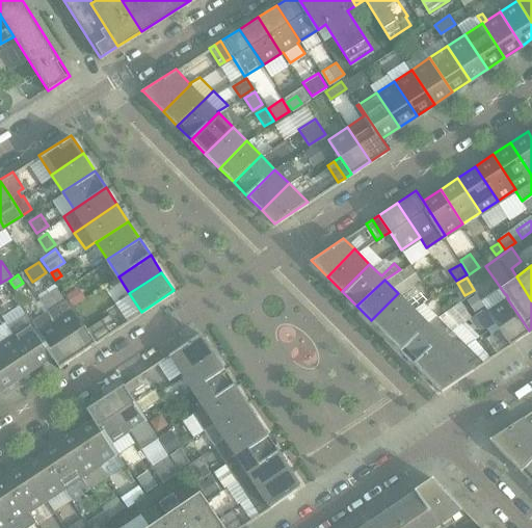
[(85,296),(78,286),(65,294),(73,305),(85,296)]
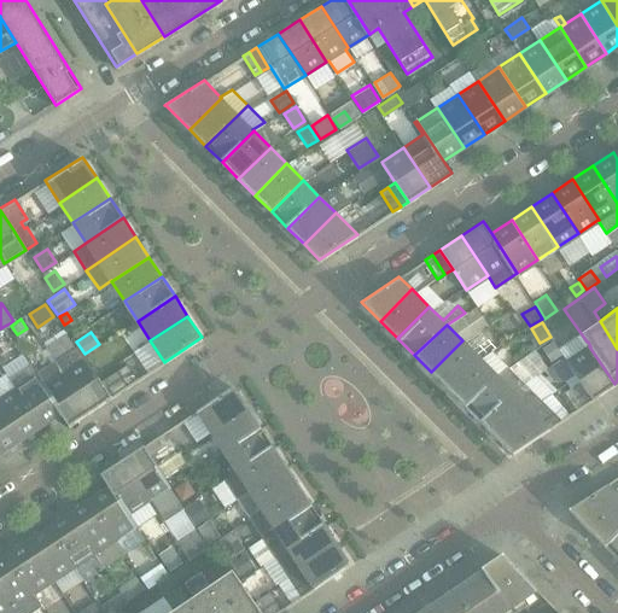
[(561,352),(552,339),(541,346),(551,360),(561,352)]
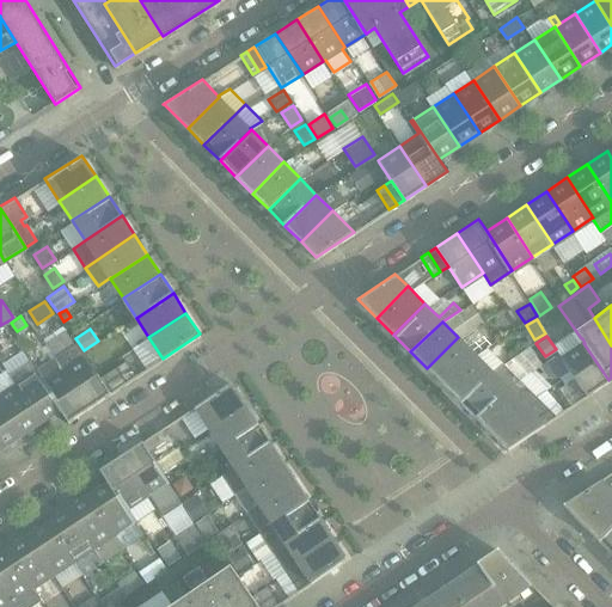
[(444,385),(475,354),(458,337),(427,368),(444,385)]
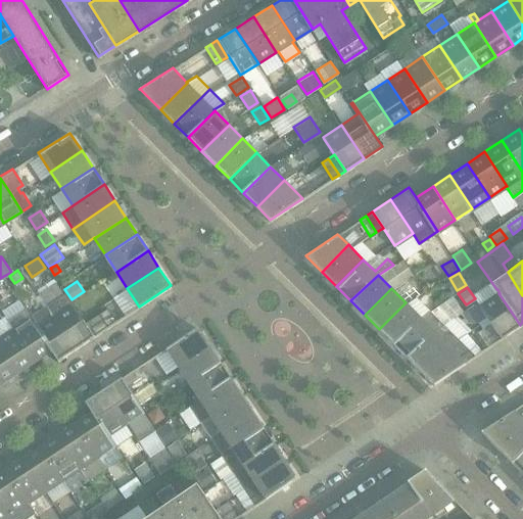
[(93,336),(85,323),(83,320),(69,300),(64,292),(47,303),(53,313),(52,313),(76,348),(93,336)]
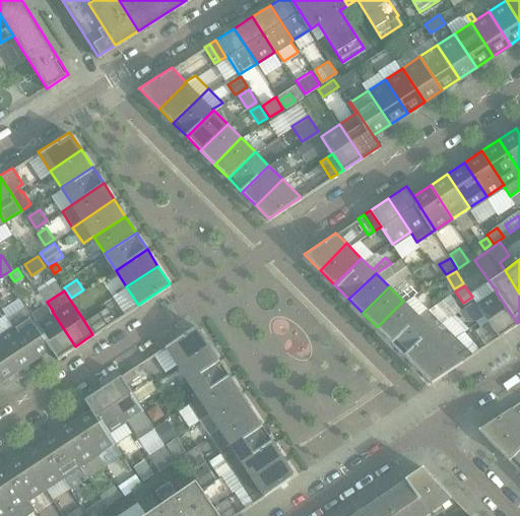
[(517,323),(496,292),(478,304),(489,319),(499,335),(517,323)]
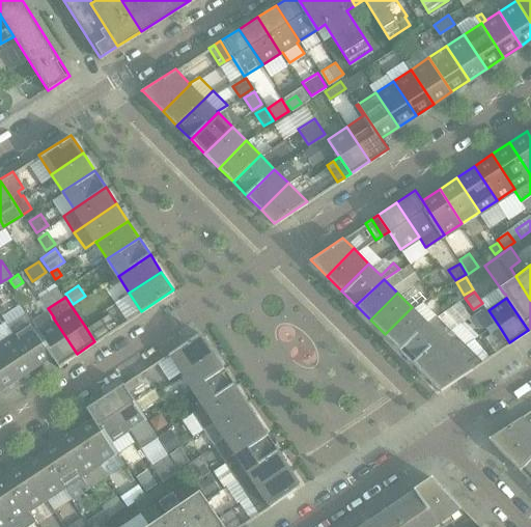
[(492,320),(483,306),(470,315),(474,322),(486,324),(492,320)]
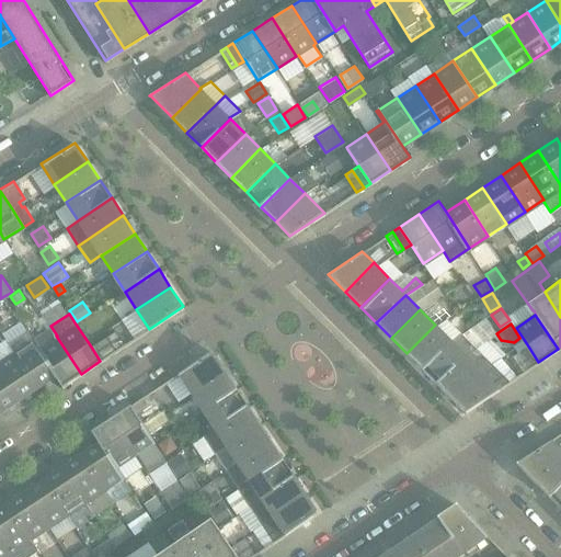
[(422,368),(451,340),(435,325),(407,353),(422,368)]
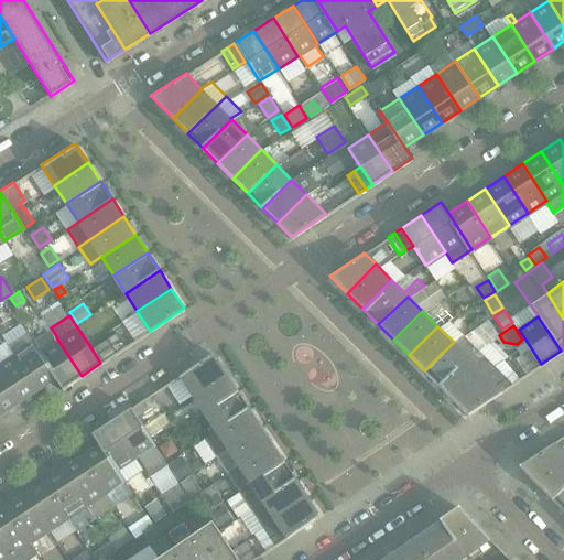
[(82,376),(56,337),(40,348),(33,338),(32,340),(26,331),(25,332),(55,377),(62,388),(82,376)]
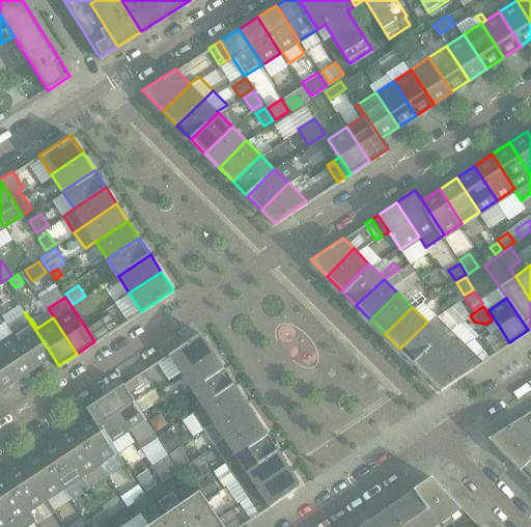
[(52,355),(24,312),(7,324),(12,331),(11,331),(34,366),(52,355)]
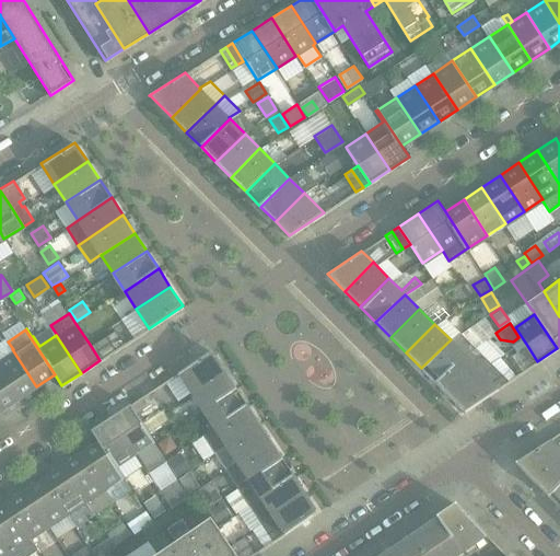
[(124,345),(114,329),(102,337),(112,352),(124,345)]
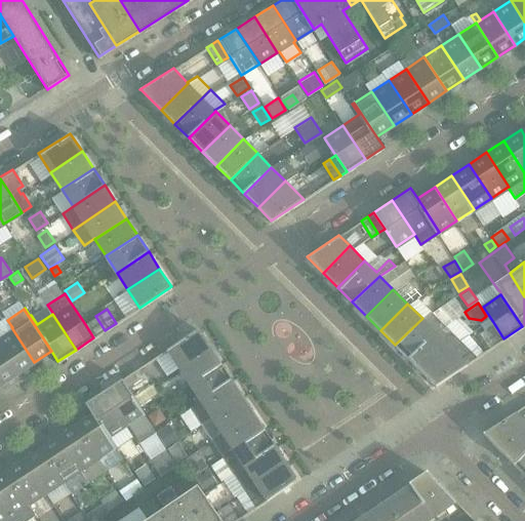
[(409,360),(445,325),(432,312),(422,318),(395,345),(409,360)]
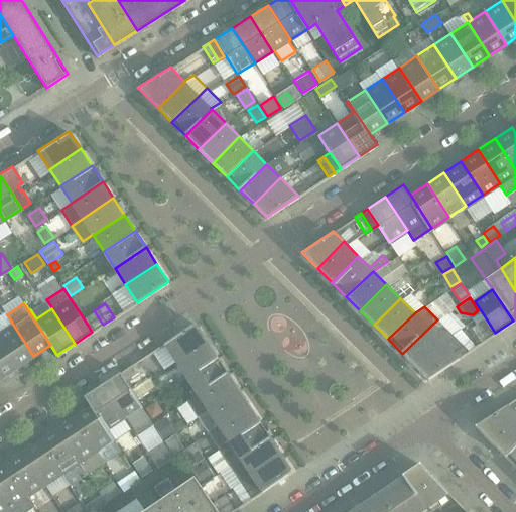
[(103,325),(94,310),(84,318),(92,332),(103,325)]
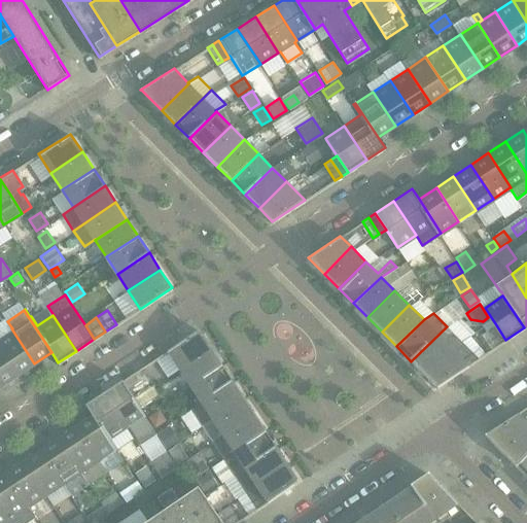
[(505,340),(495,323),(488,327),(499,344),(505,340)]
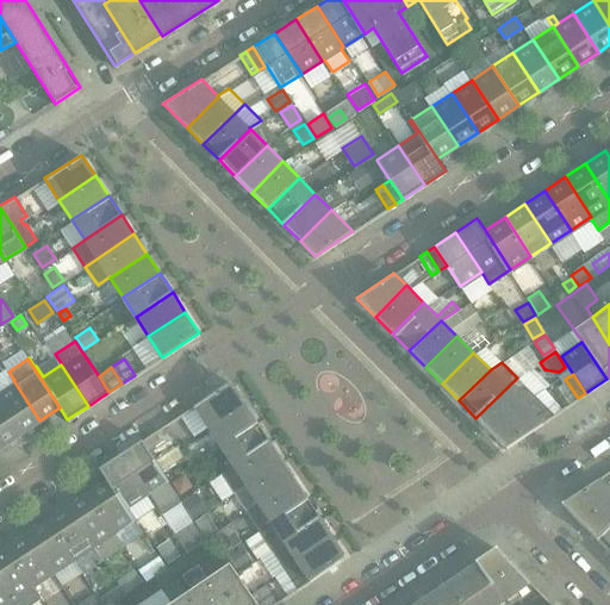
[(493,435),(533,393),(517,378),(475,418),(493,435)]
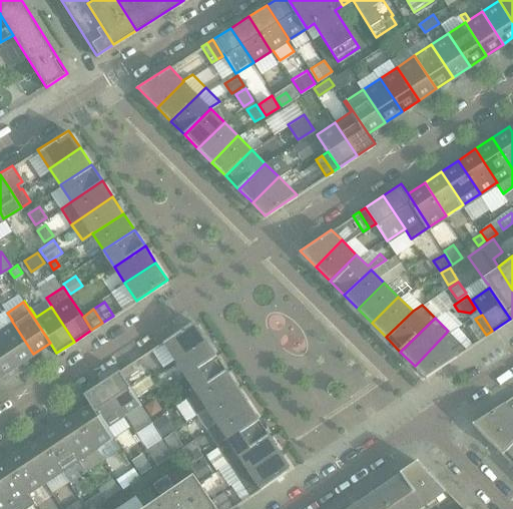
[(486,335),(475,319),(468,324),(479,340),(486,335)]
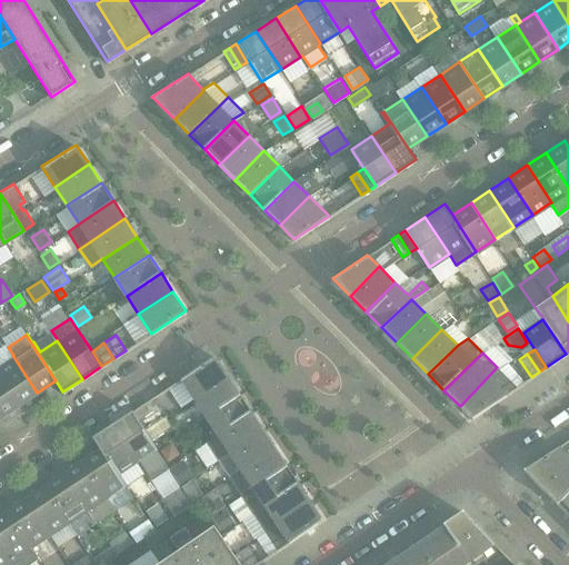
[(37,393),(12,355),(0,363),(0,377),(18,405),(37,393)]
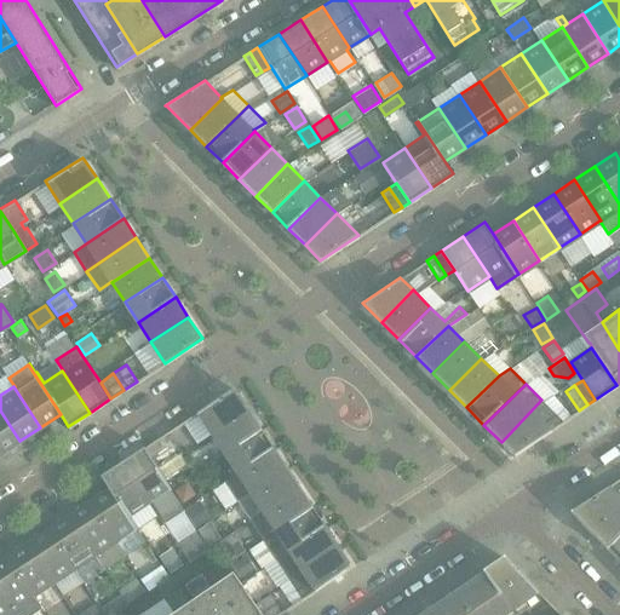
[(210,431),(247,407),(234,386),(196,412),(210,431)]
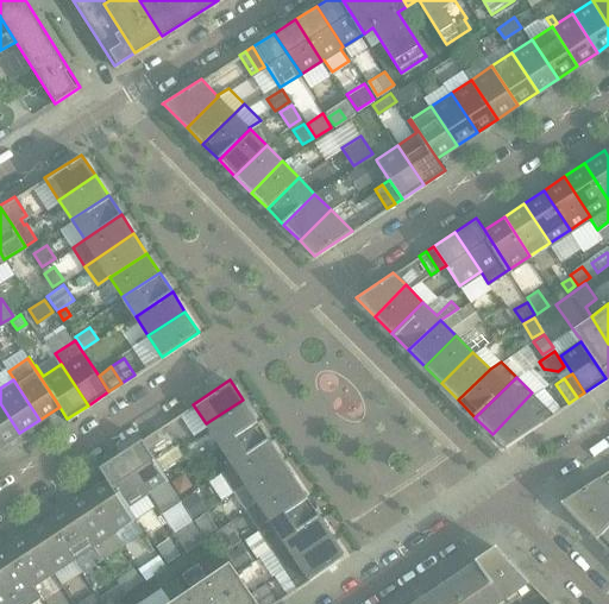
[(504,446),(541,421),(553,414),(532,392),(493,434),(504,446)]
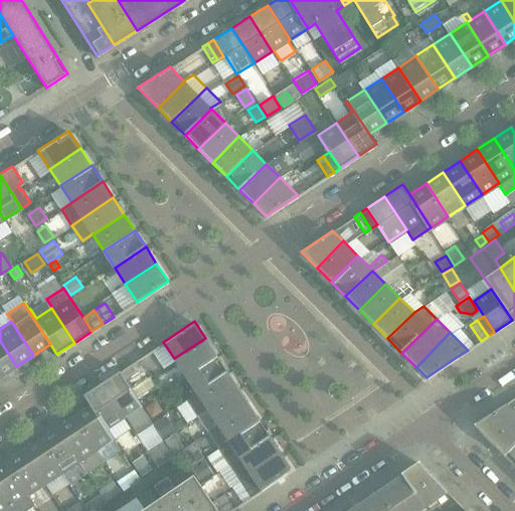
[(185,374),(216,354),(205,338),(174,358),(185,374)]
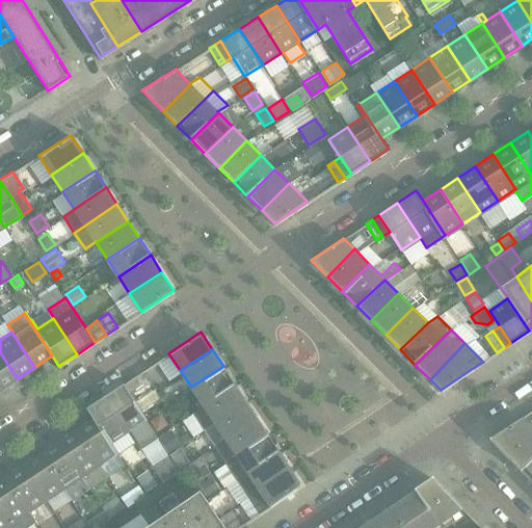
[(0,389),(17,378),(0,352),(0,389)]
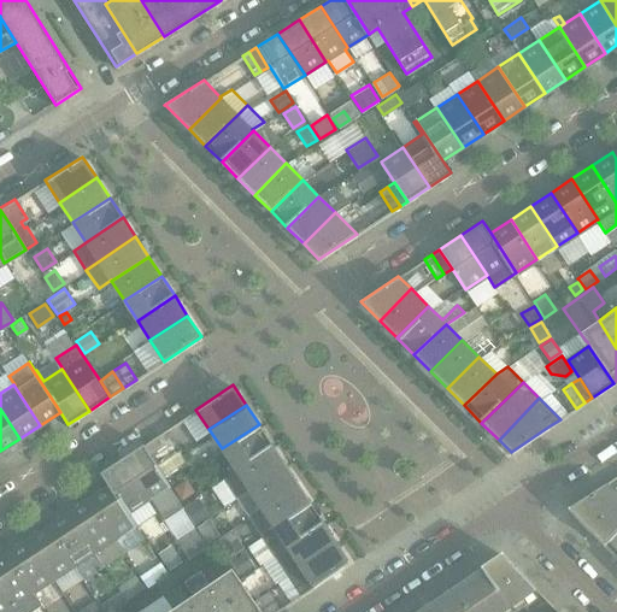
[(235,469),(272,443),(259,424),(222,448),(235,469)]
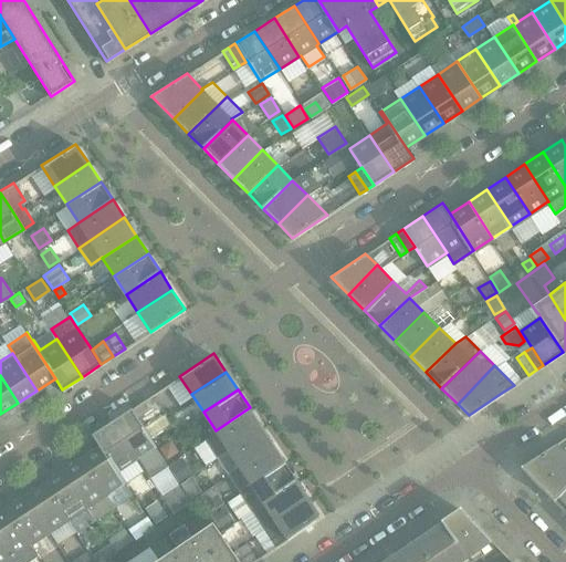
[(164,412),(152,394),(144,399),(156,417),(164,412)]
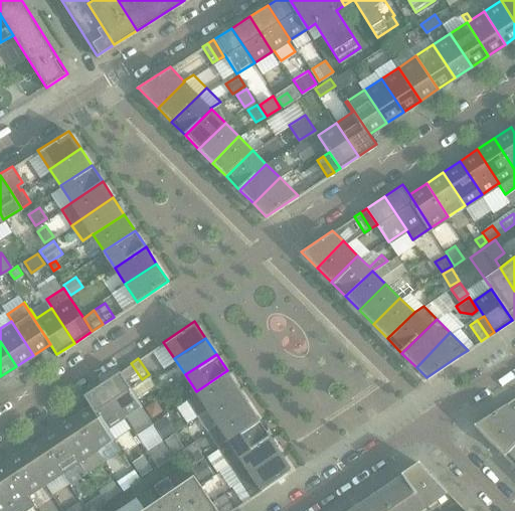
[(142,379),(131,363),(125,367),(136,383),(142,379)]
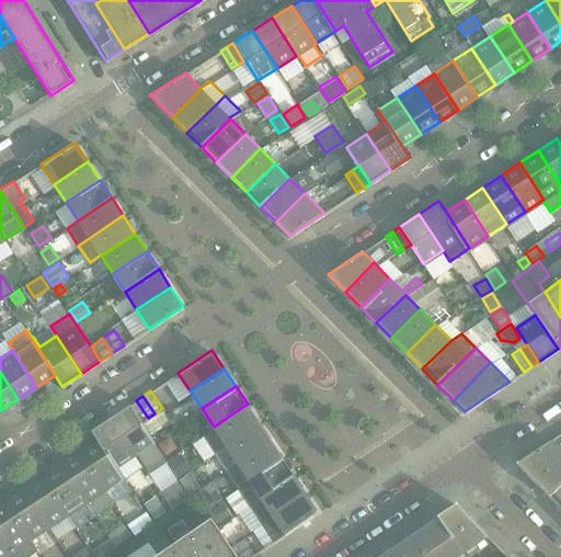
[(148,418),(136,400),(129,405),(141,422),(148,418)]
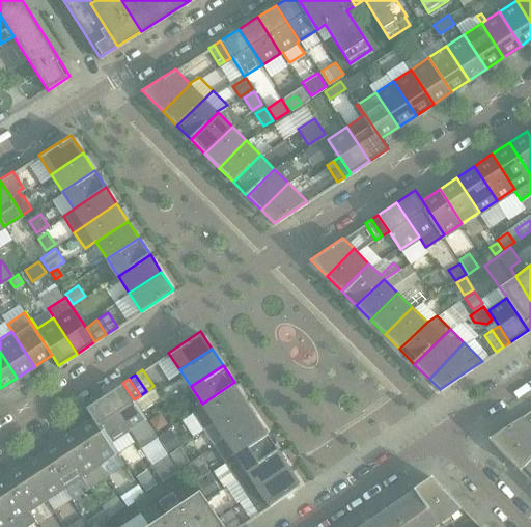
[(202,427),(245,399),(234,382),(202,404),(192,410),(202,427)]
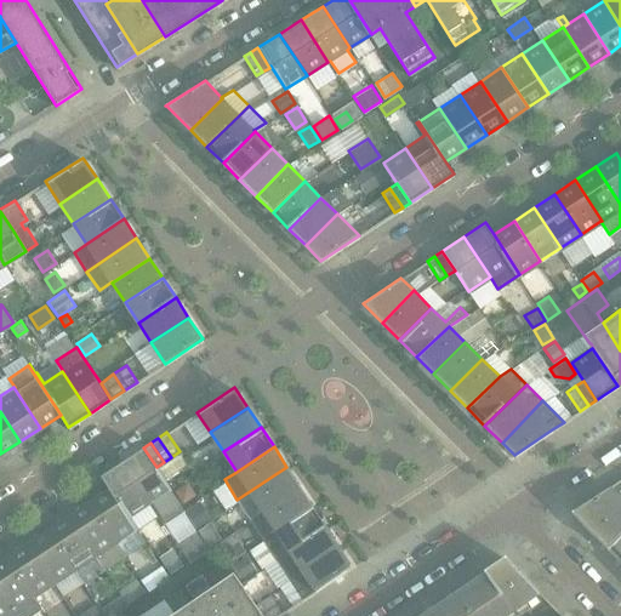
[(170,489),(157,467),(143,448),(123,461),(151,502),(170,489)]
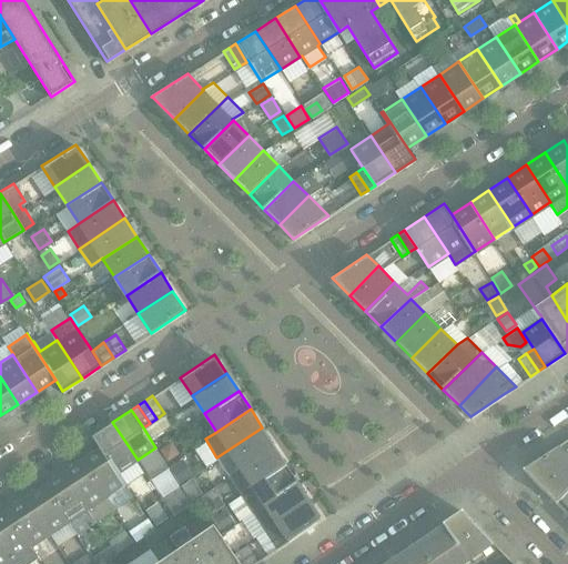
[(138,460),(112,422),(92,435),(99,446),(117,473),(138,460)]
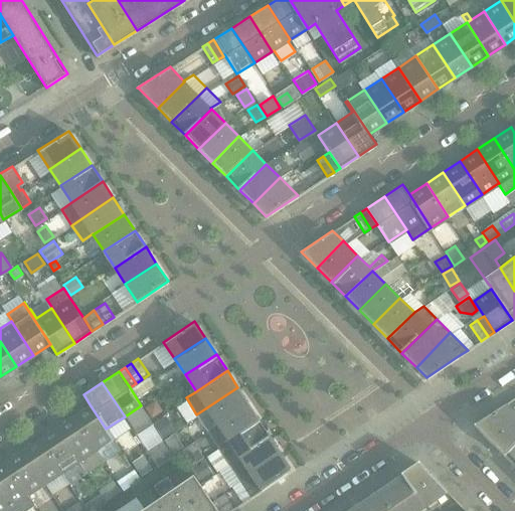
[(207,431),(248,403),(237,387),(196,414),(207,431)]
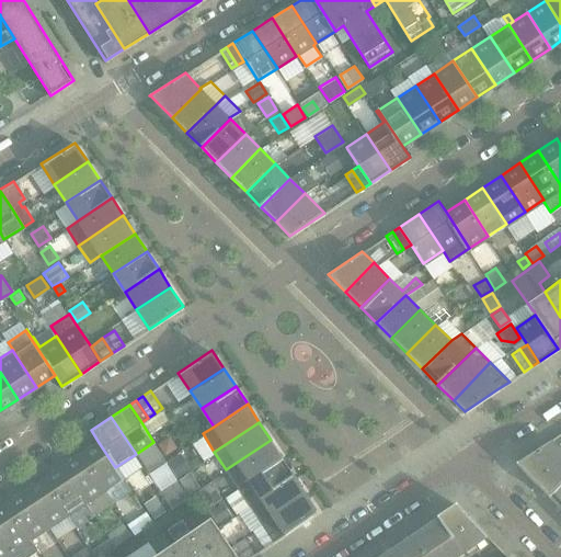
[(159,448),(169,442),(164,434),(153,442),(159,448)]
